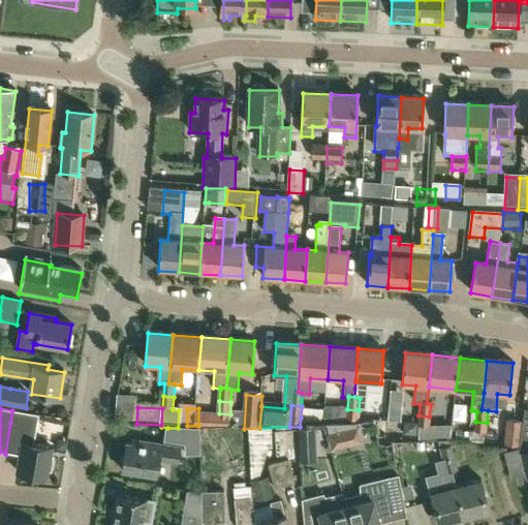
[(358,424),(359,410),(347,409),(347,410),(338,409),(337,424),(346,425),(346,423),(358,424)]
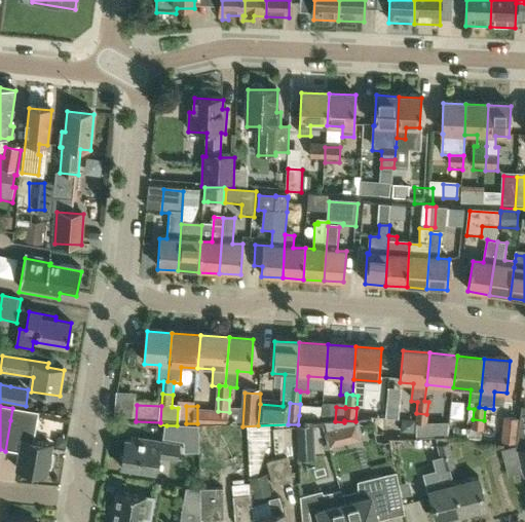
[(39,413),(12,408),(10,420),(5,451),(21,453),(17,471),(47,476),(48,470),(51,471),(54,458),(50,457),(52,447),(34,443),(39,413)]
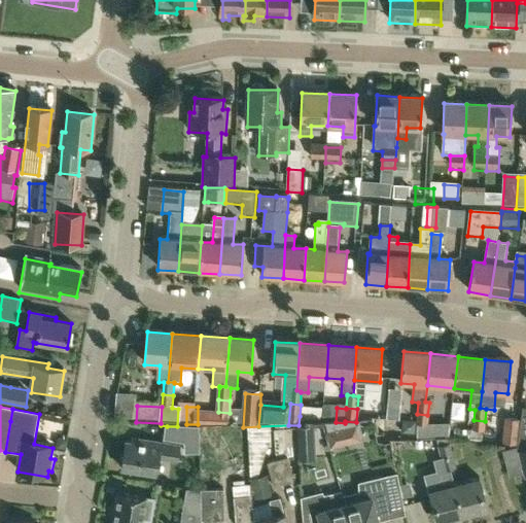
[(322,424),(323,410),(313,410),(312,424),(322,424)]
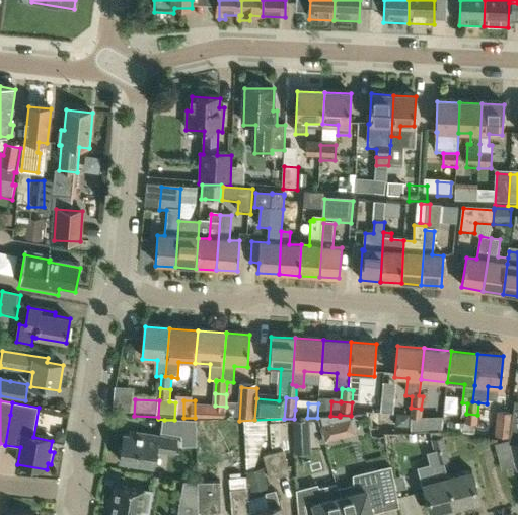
[(517,405),(515,405),(509,444),(510,446),(517,444),(517,405)]
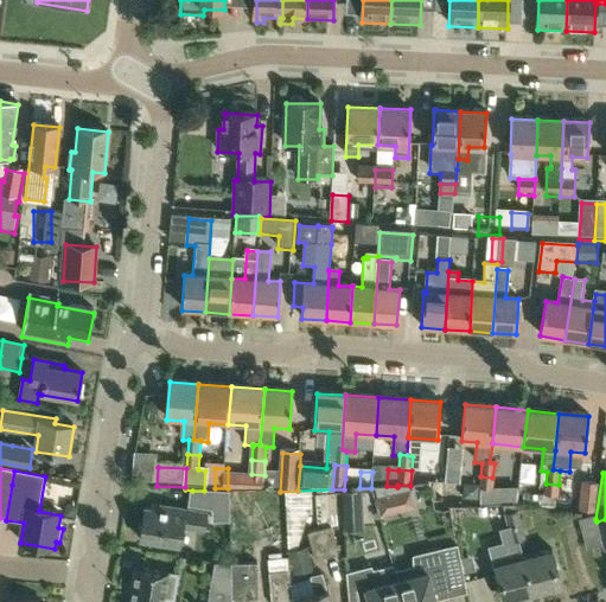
[(491,492),(492,478),(480,476),(478,491),(491,492)]
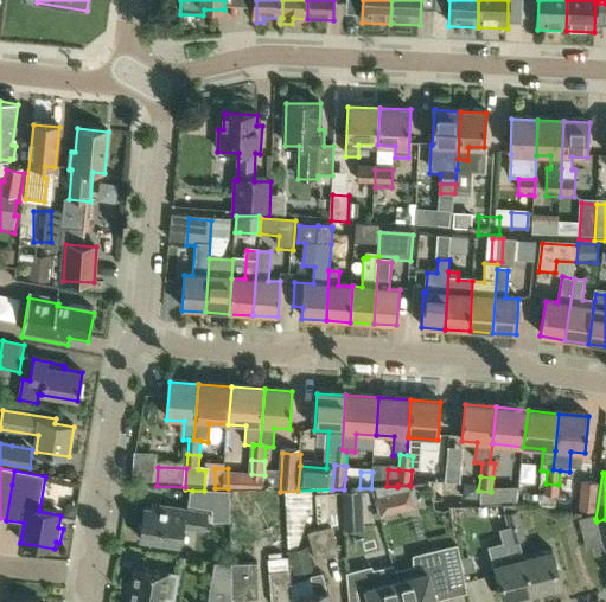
[(556,500),(559,485),(546,484),(543,498),(556,500)]
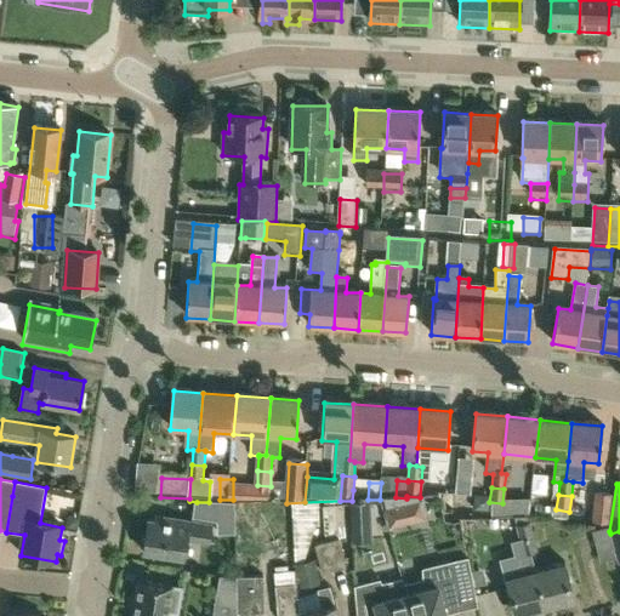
[(609,528),(612,497),(595,496),(592,526),(609,528)]
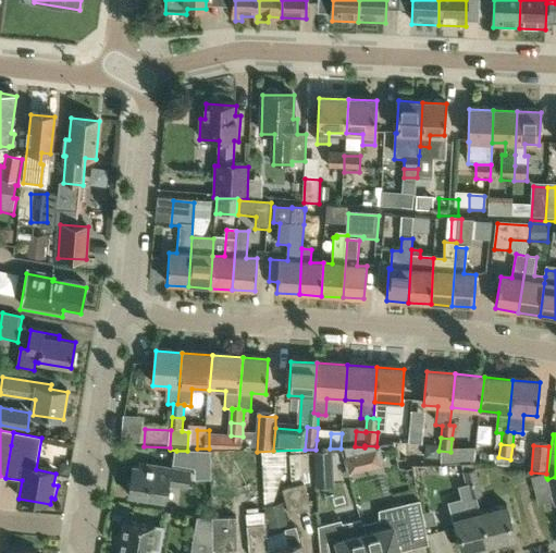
[(205,452),(187,451),(176,451),(173,467),(196,471),(196,480),(211,480),(211,453),(205,452)]
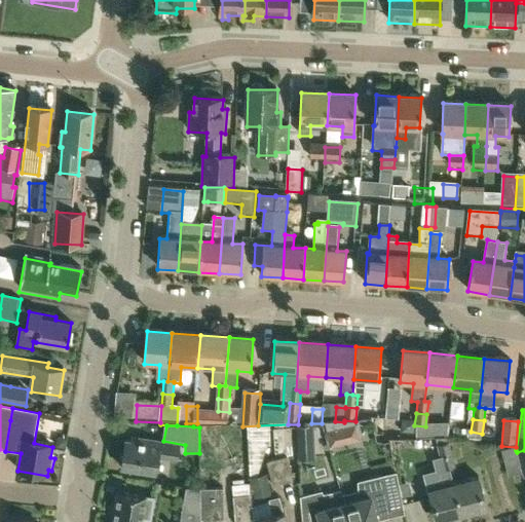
[(279,432),(280,455),(298,454),(297,431),(279,432)]
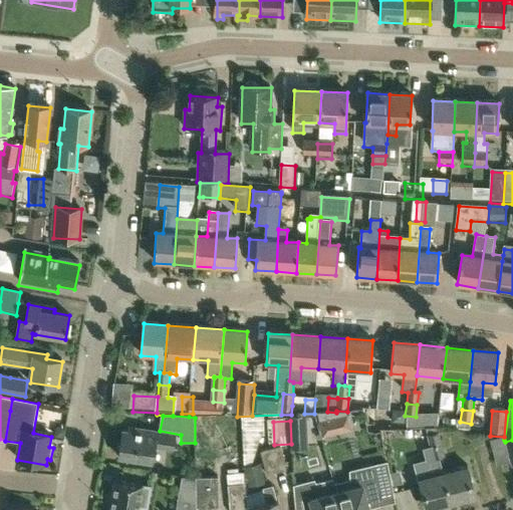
[(322,439),(331,437),(327,423),(318,426),(322,439)]
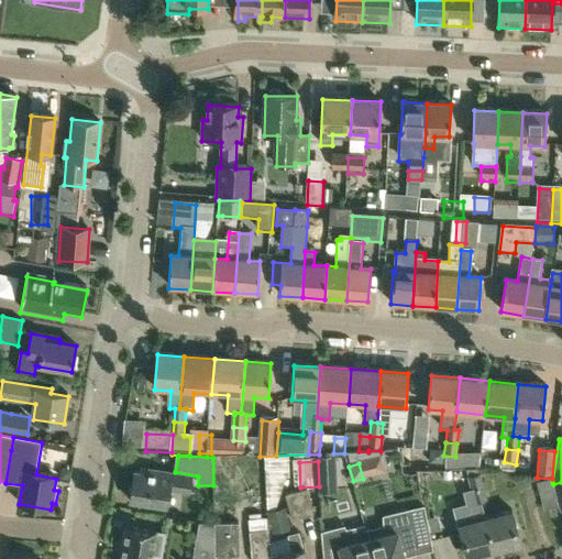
[(144,478),(136,475),(132,503),(167,508),(171,491),(190,494),(194,480),(144,472),(144,478)]
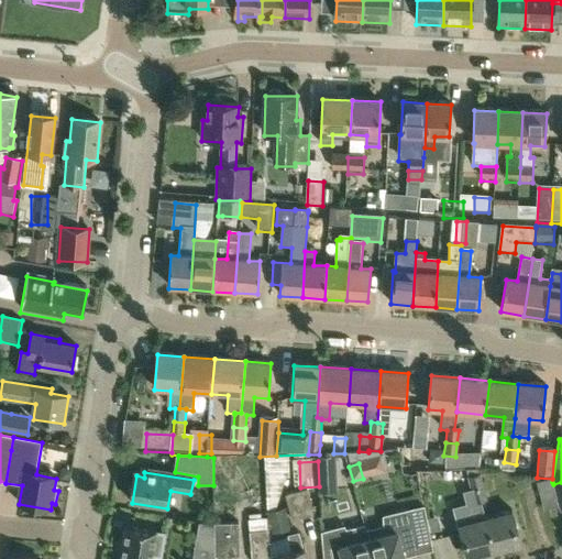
[(471,492),(484,488),(480,474),(466,479),(471,492)]
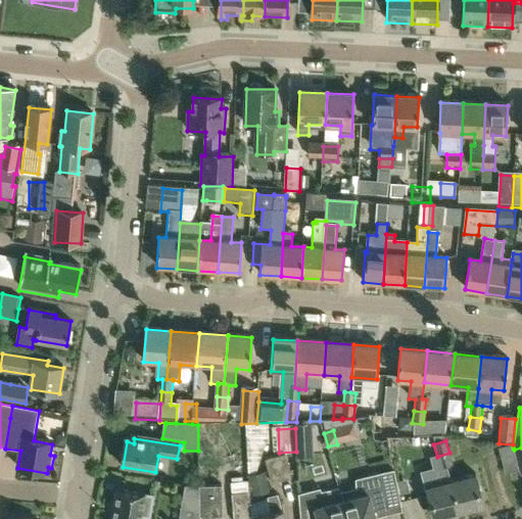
[(519,471),(513,447),(501,451),(507,474),(519,471)]
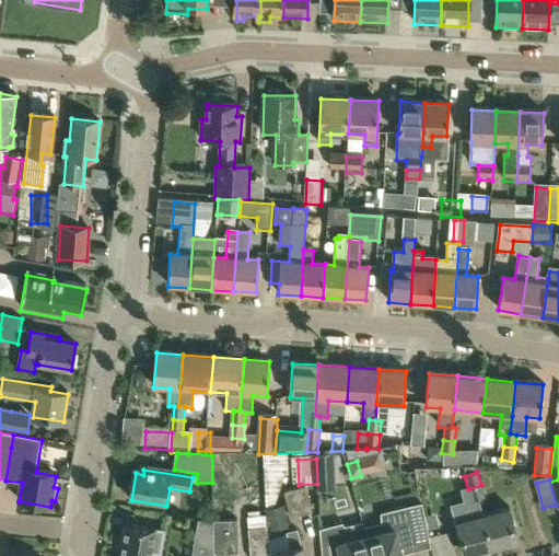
[(485,499),(481,485),(468,489),(468,490),(473,502),(478,501),(485,499)]
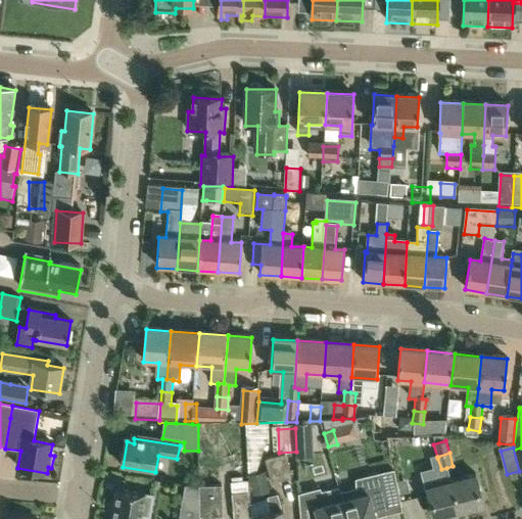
[(266,461),(272,485),(292,480),(286,456),(266,461)]
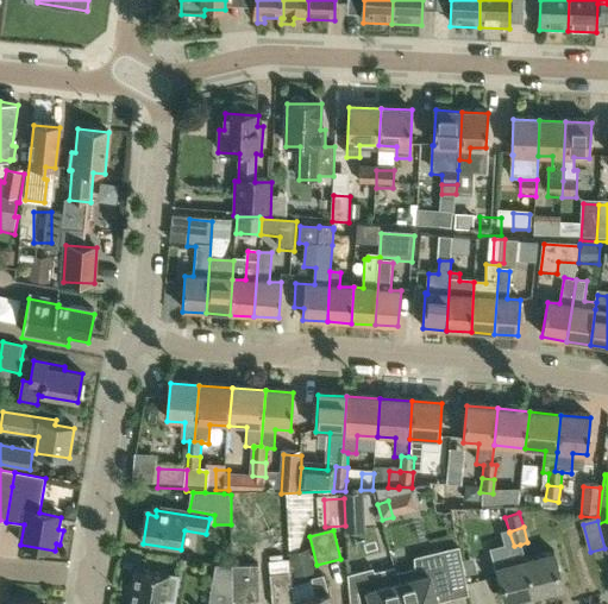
[(515,603),(536,597),(526,561),(520,545),(514,546),(509,533),(502,534),(511,566),(496,570),(506,603),(515,603)]
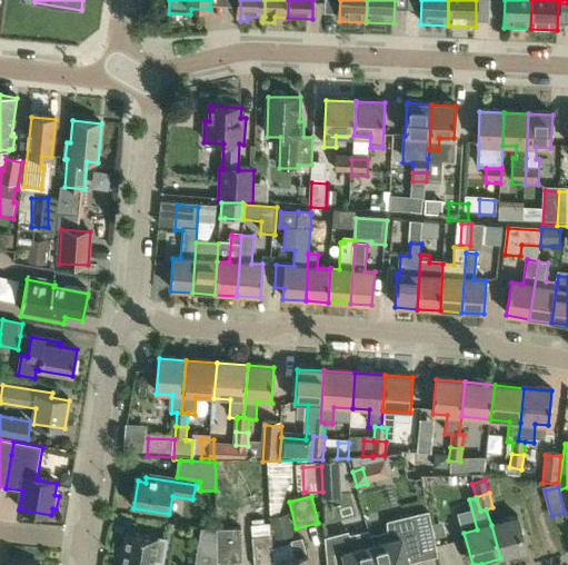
[(421,553),(414,516),(387,523),(388,543),(372,547),(377,564),(408,564),(407,557),(421,553)]
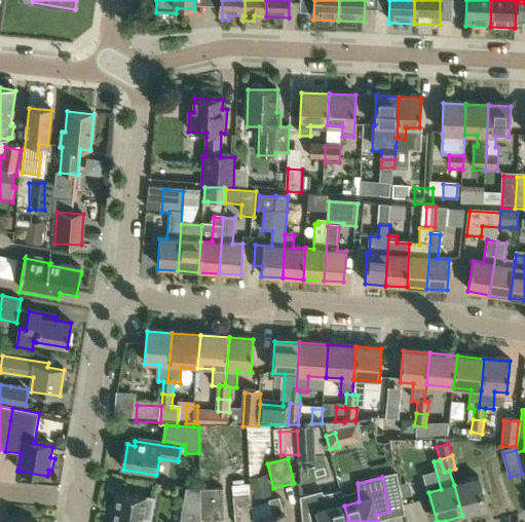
[(251,481),(255,501),(272,498),(267,478),(251,481)]
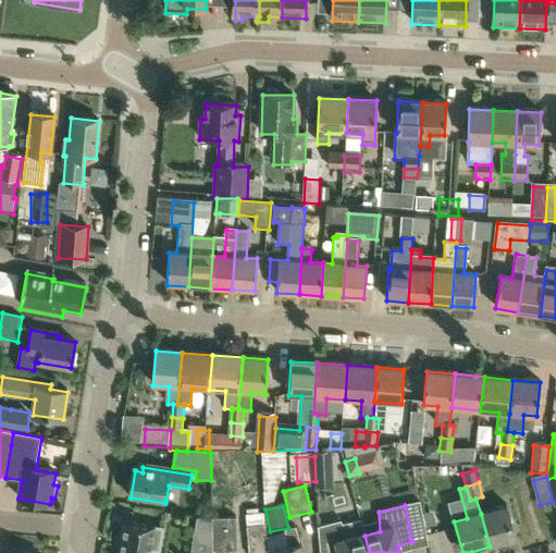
[(490,547),(516,539),(506,507),(481,514),(490,547)]
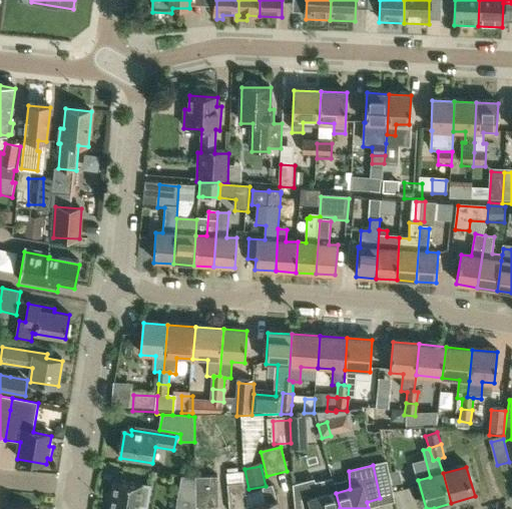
[(116,481),(111,508),(139,508),(147,508),(151,488),(116,481)]
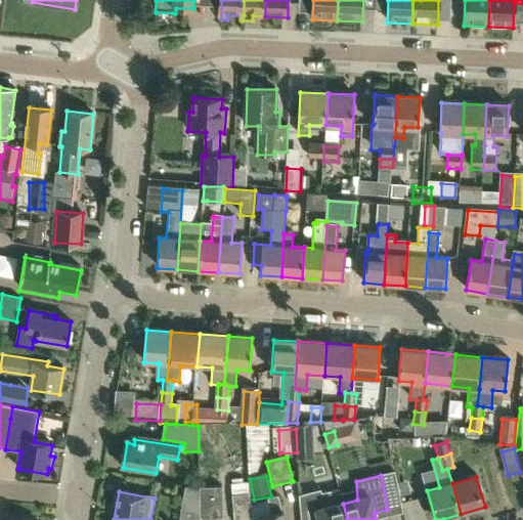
[(182,510),(199,513),(199,494),(185,491),(182,510)]
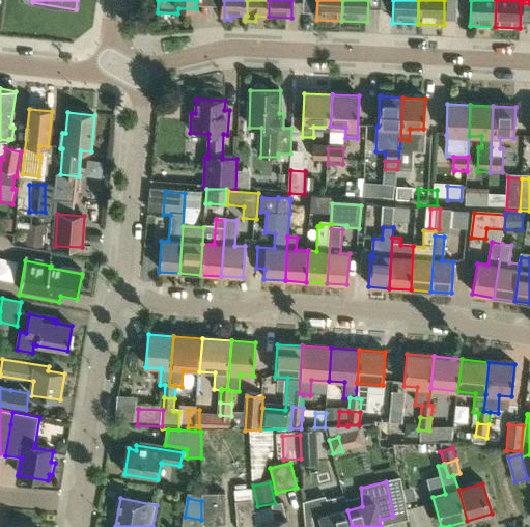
[(326,498),(303,503),(305,526),(352,526),(347,510),(333,514),(326,498)]
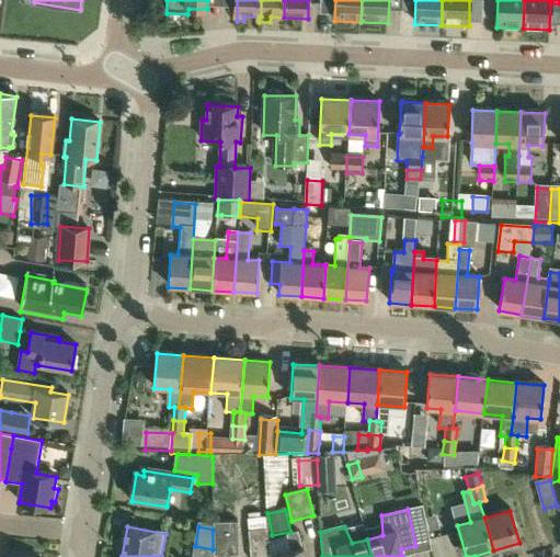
[(215,529),(215,545),(225,545),(225,529),(215,529)]
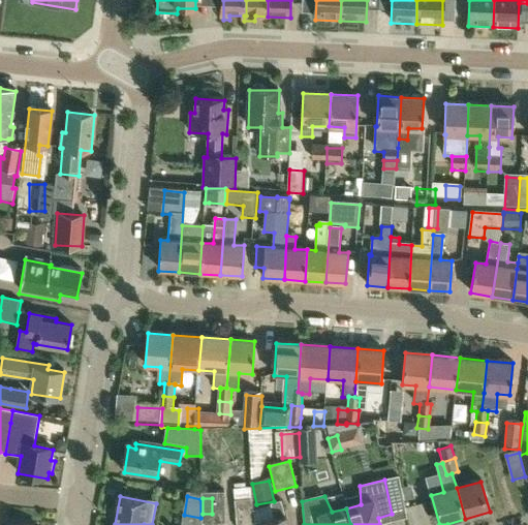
[(216,508),(225,508),(225,498),(216,498),(216,508)]
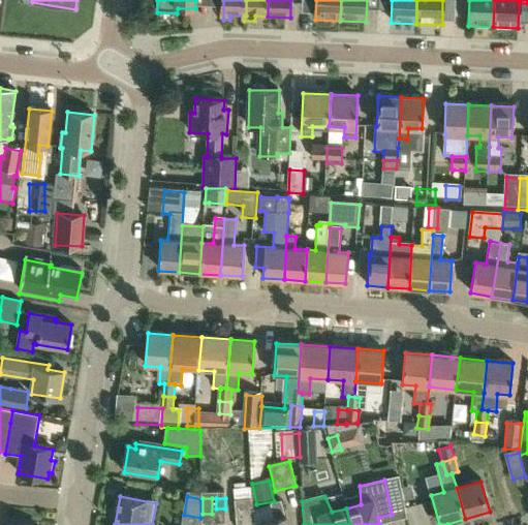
[(235,502),(237,524),(253,524),(252,501),(235,502)]
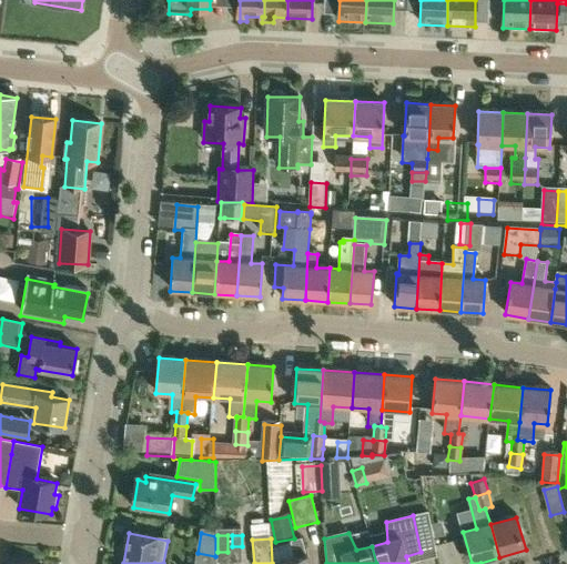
[(310,563),(307,554),(306,554),(302,539),(292,541),(296,557),(280,562),(280,563),(310,563)]
